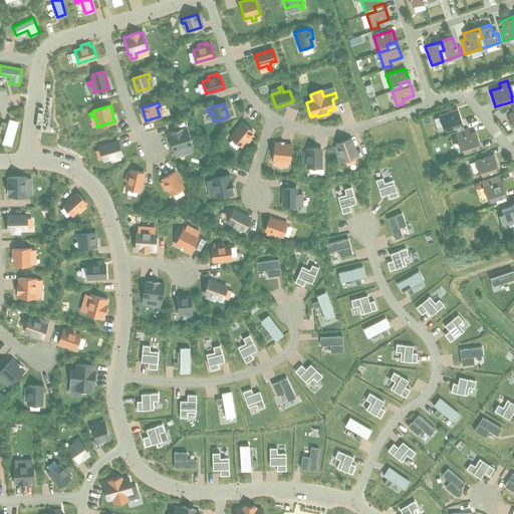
[(463,125),(457,108),(439,115),(442,126),(444,126),(446,131),(456,127),(463,125)]
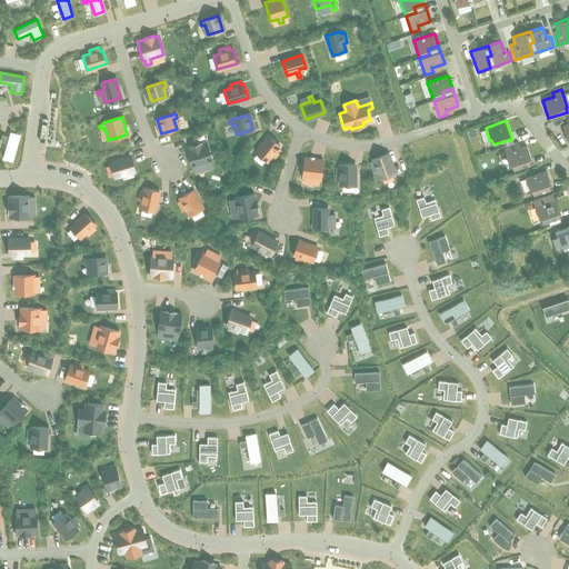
[(12,161),(20,135),(10,132),(2,159),(12,161)]
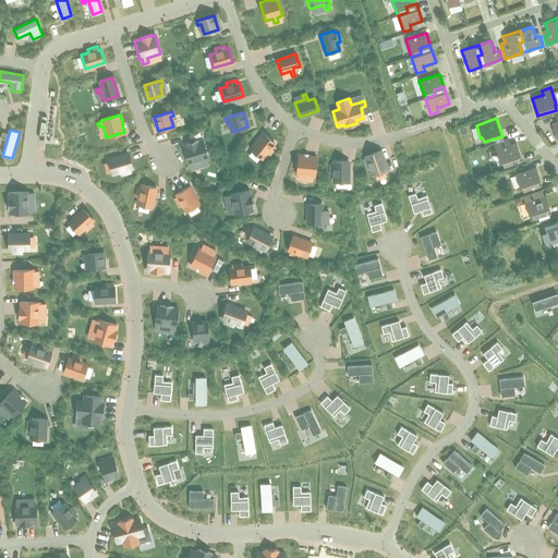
[(275,147),(273,145),(274,143),(263,134),(250,149),(261,158),(266,153),(268,155),(275,147)]
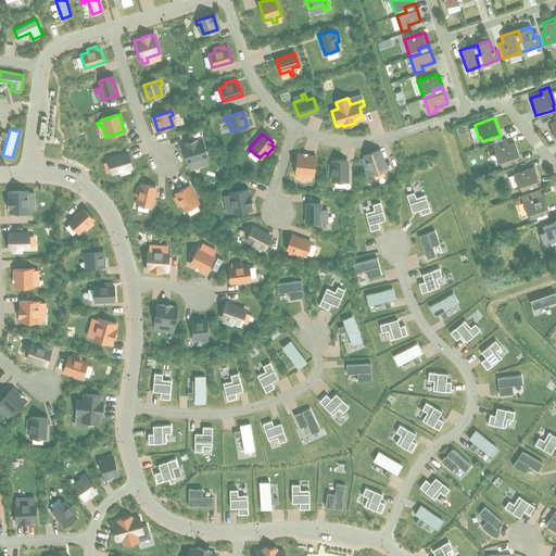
[(207,158),(202,139),(196,141),(196,140),(186,143),(186,144),(181,146),(187,164),(201,160),(202,165),(207,164),(206,159),(207,158)]
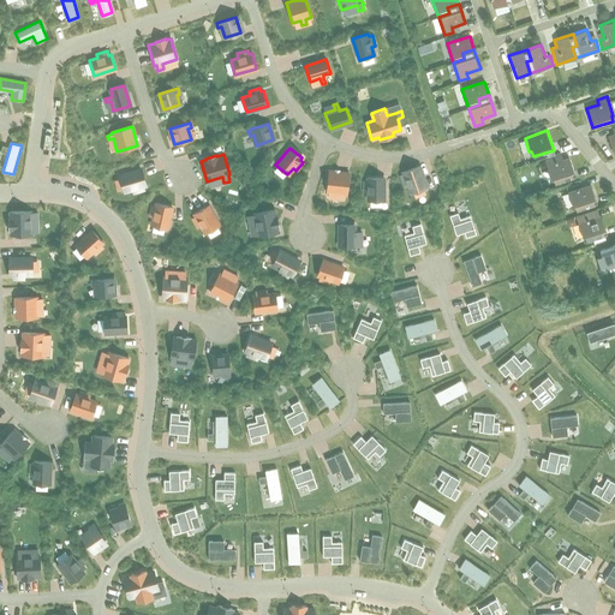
[(574,177),(568,157),(556,161),(555,156),(544,160),(550,179),(553,178),(554,184),(574,177)]
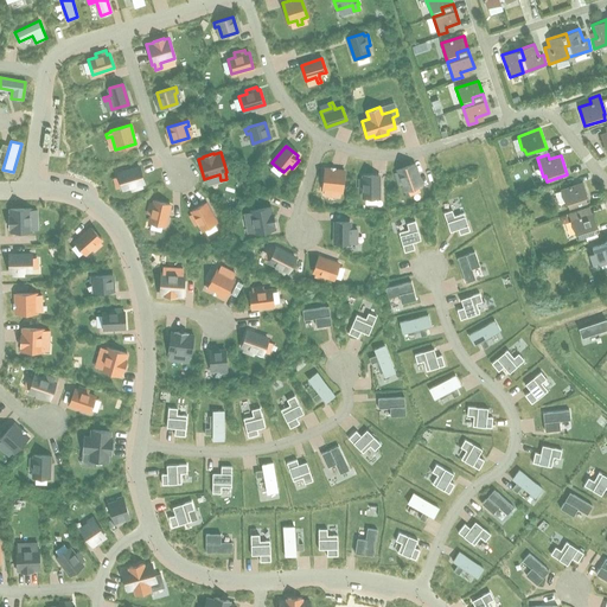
[(420,185),(413,164),(397,170),(398,172),(395,173),(398,184),(402,183),(406,190),(420,185)]
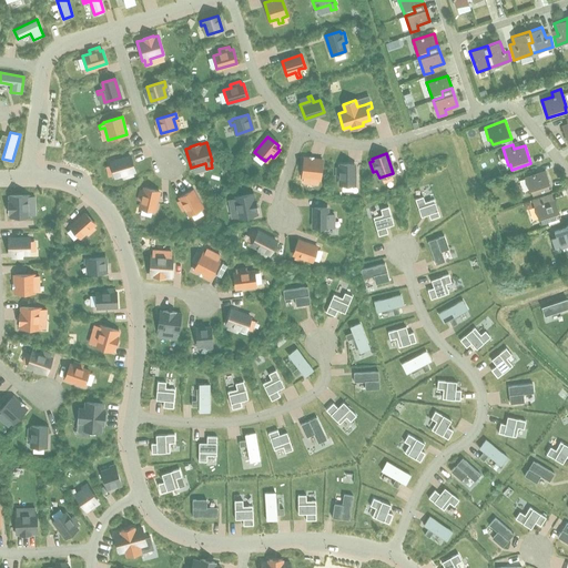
[(134,171),(130,156),(110,162),(114,176),(121,174),(122,178),(132,175),(131,171),(134,171)]
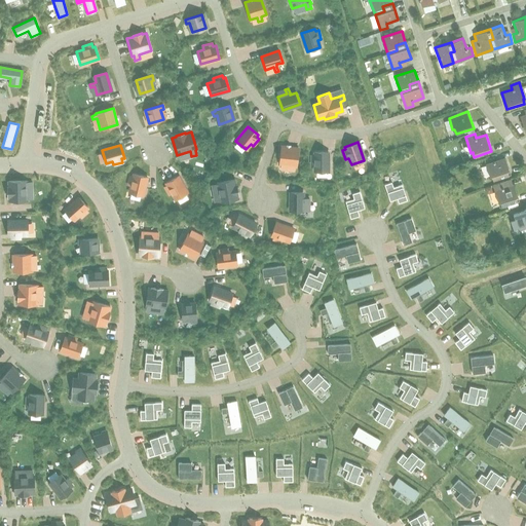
[(296,166),(298,148),(282,146),(279,164),(290,165),(290,170),(294,171),(294,166),(296,166)]
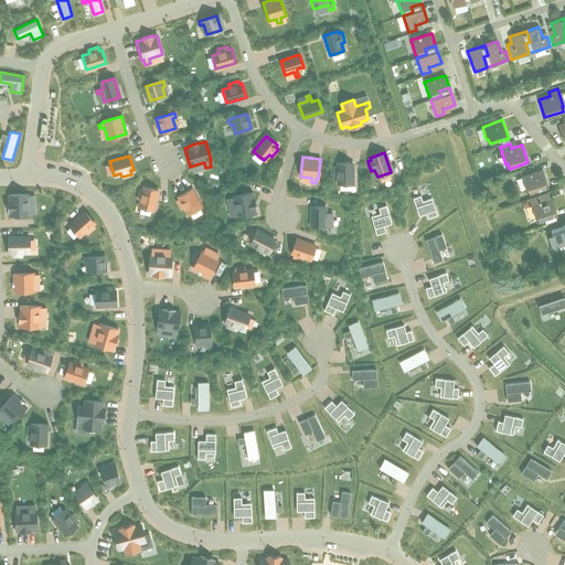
[(352,184),(352,163),(338,163),(338,167),(334,167),(334,177),(338,177),(338,184),(352,184)]
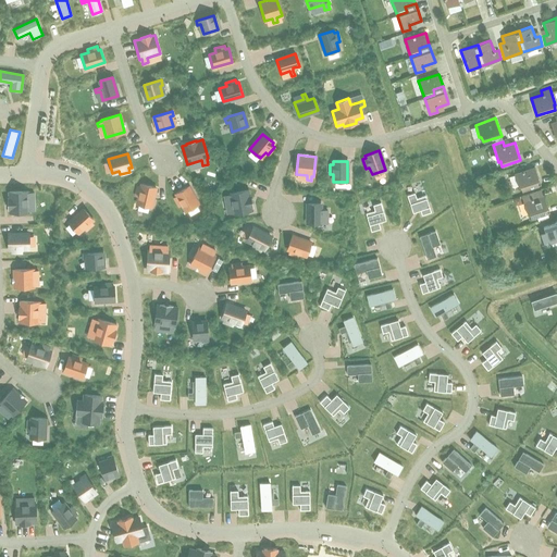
[(540,185),(534,168),(514,174),(518,186),(520,186),(521,190),(540,185)]
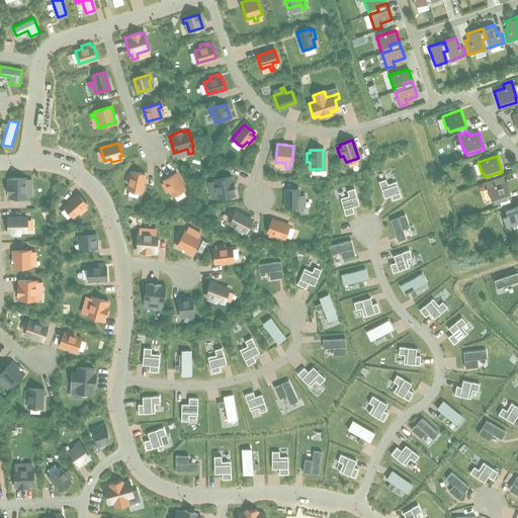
[(140,192),(145,174),(132,171),(131,174),(127,173),(125,182),(128,183),(127,189),(140,192)]
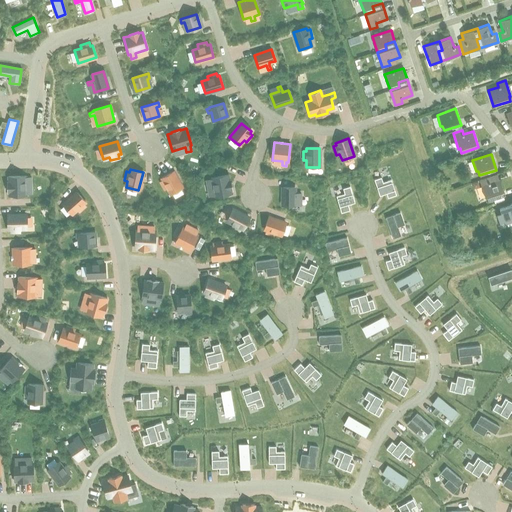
[(182,188),(173,171),(161,178),(163,180),(160,182),(164,190),(167,188),(170,194),(182,188)]
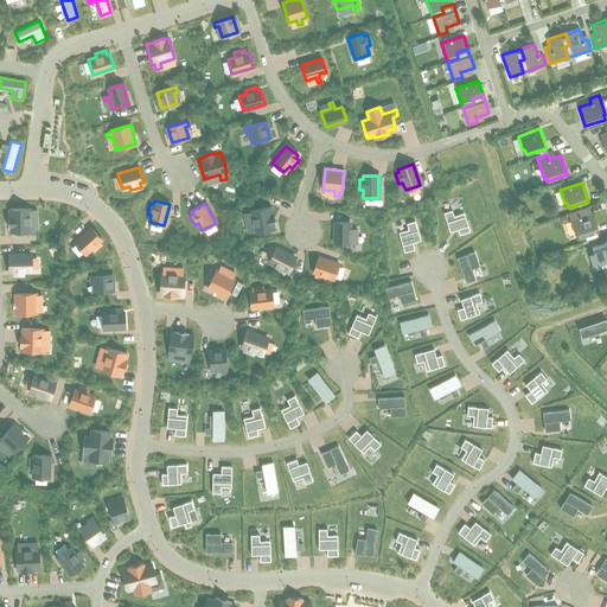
[(275,224),(273,213),(272,213),(270,206),(249,211),(249,212),(244,213),(246,219),(250,218),(254,234),(274,229),(274,224),(275,224)]
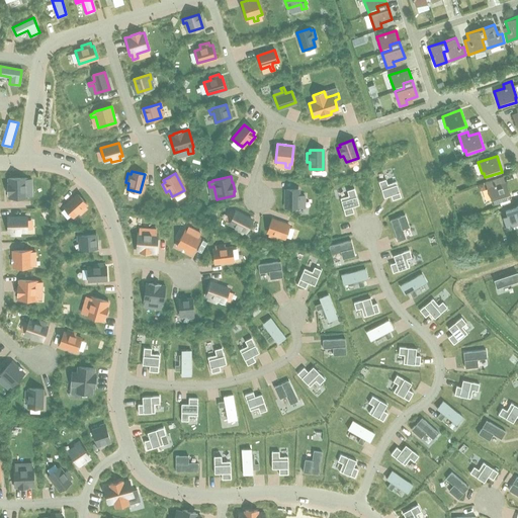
[(26,197),(26,184),(31,184),(31,179),(26,179),(26,178),(8,178),(8,184),(7,184),(7,193),(8,193),(8,197),(26,197)]
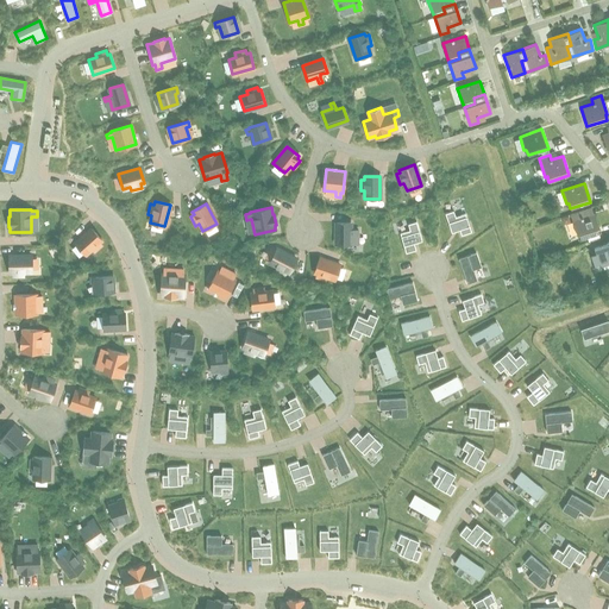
[(452,211),(445,213),(451,232),(458,230),(460,236),(470,232),(464,213),(454,217),(452,211)]
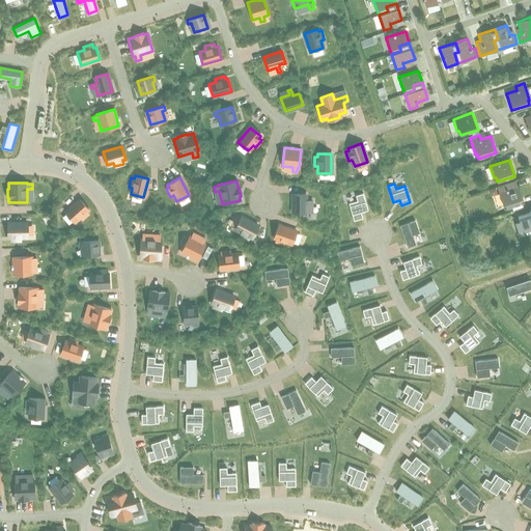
[(524,202),(518,186),(506,190),(505,186),(497,188),(502,204),(504,203),(506,208),(524,202)]
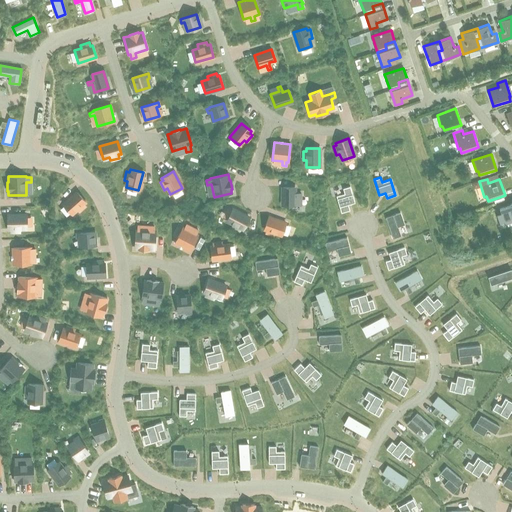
[(344,194),(336,196),(341,212),(349,210),(347,204),(354,202),(349,186),(342,188),(344,194)]
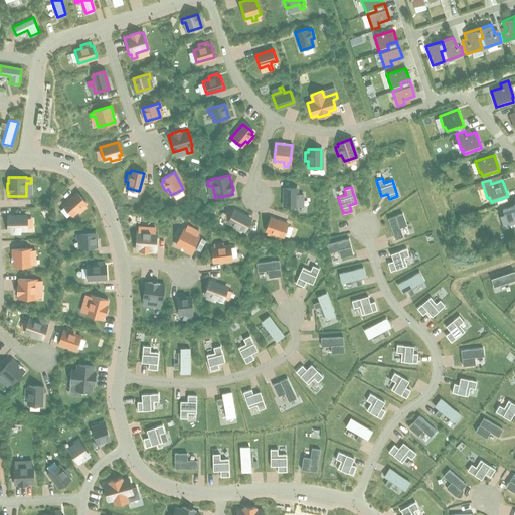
[(298,206),(298,197),(303,197),(303,194),(298,194),(296,194),(296,188),(284,188),(284,206),(298,206)]
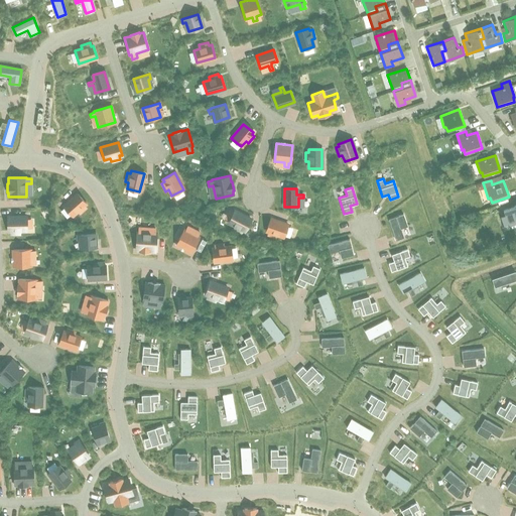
[(84,205),(86,204),(77,194),(62,206),(72,216),(77,211),(79,214),(86,208),(84,205)]
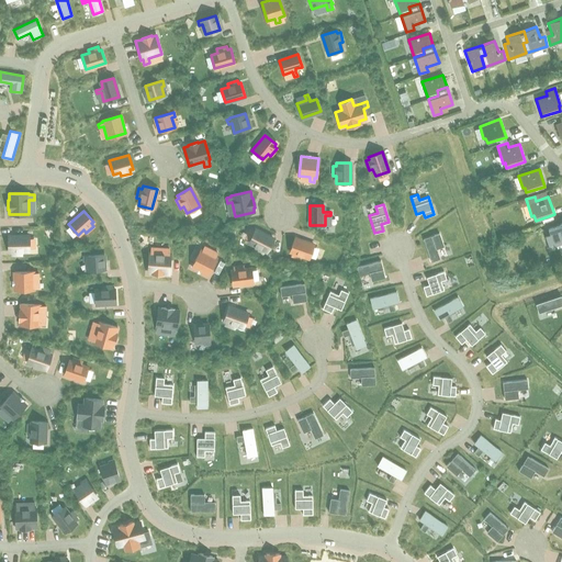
[(548,229),(543,232),(548,246),(553,244),(553,246),(561,243),(561,222),(558,225),(548,228),(548,229)]
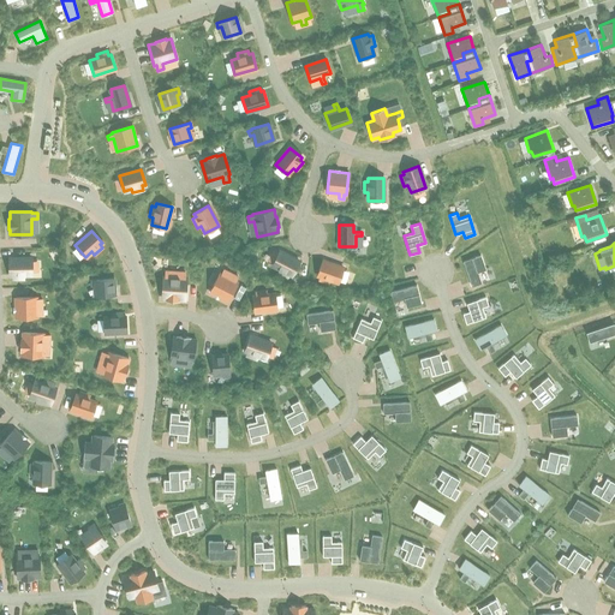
[(292,275),(299,262),(279,251),(272,264),(279,269),(278,273),(287,278),(288,274),(292,275)]
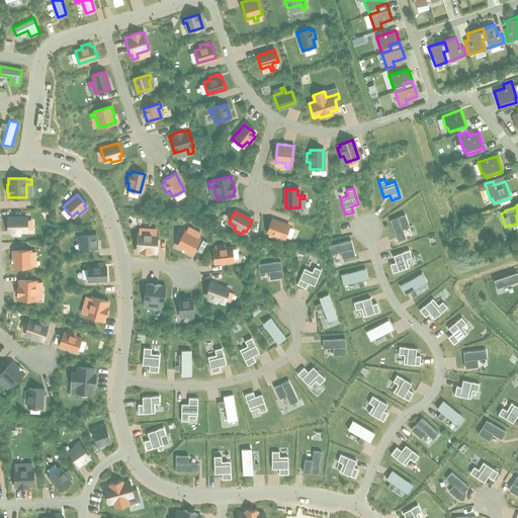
[(405,214),(390,220),(397,241),(405,238),(402,229),(409,226),(405,214)]
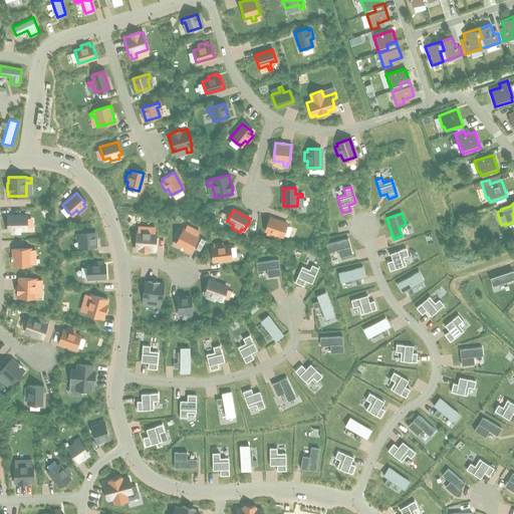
[(26,229),(26,216),(7,217),(8,230),(10,230),(10,233),(20,233),(20,229),(26,229)]
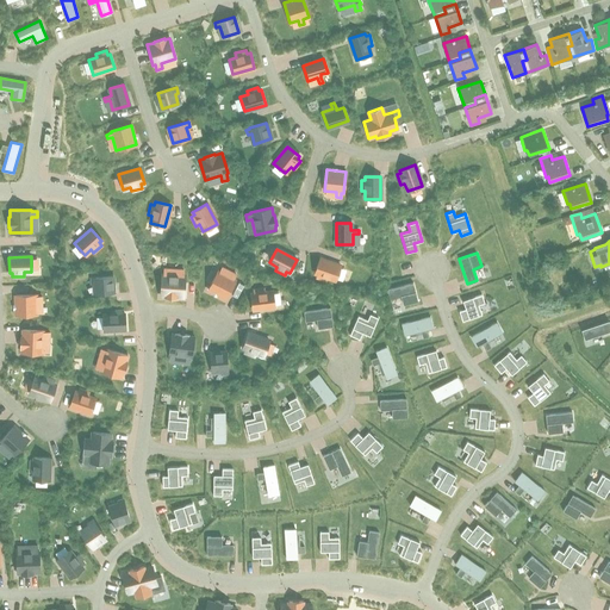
[(341,266),(319,259),(315,273),(317,274),(316,278),(327,281),(328,278),(335,280),(341,266)]
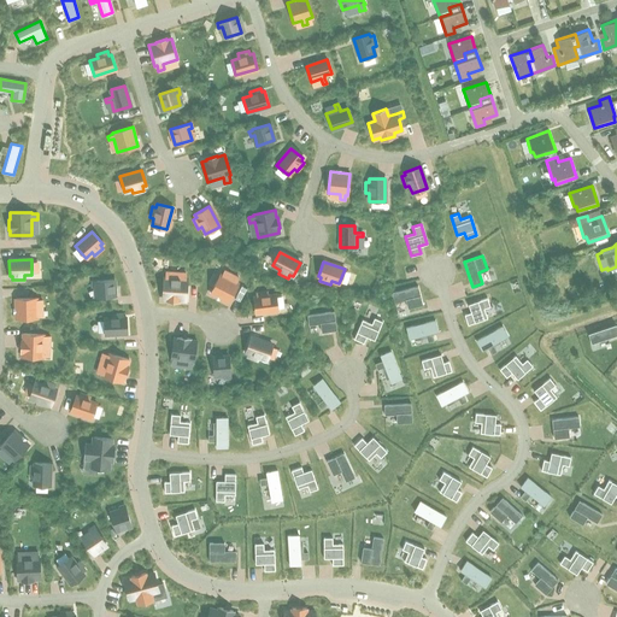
[(186,300),(187,278),(186,278),(186,272),(180,272),(178,278),(164,277),(162,299),(166,299),(166,300),(178,301),(178,300),(186,300)]
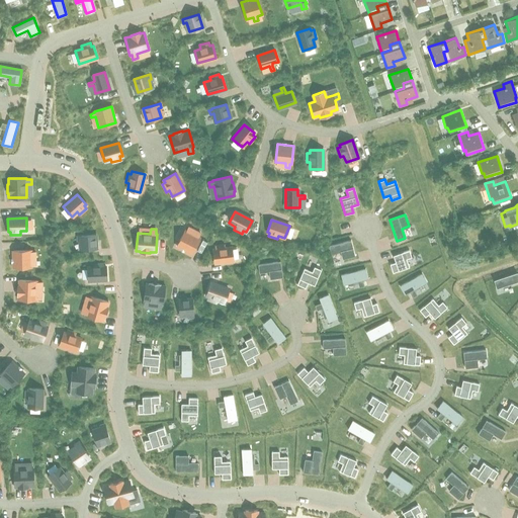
[(191,253),(199,238),(198,237),(200,233),(196,231),(194,235),(184,230),(176,246),(191,253)]
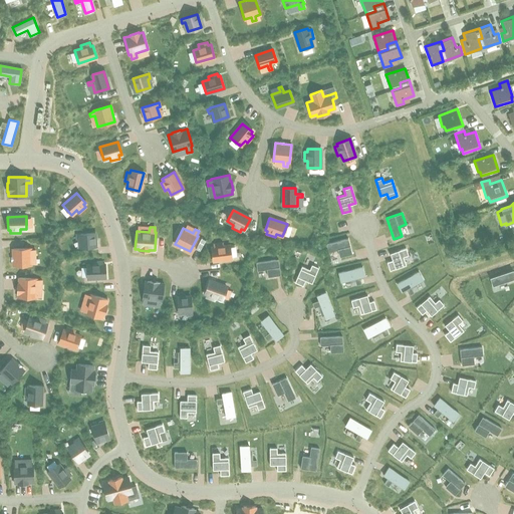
[(94,246),(93,233),(79,234),(76,234),(77,239),(80,238),(80,247),(94,246)]
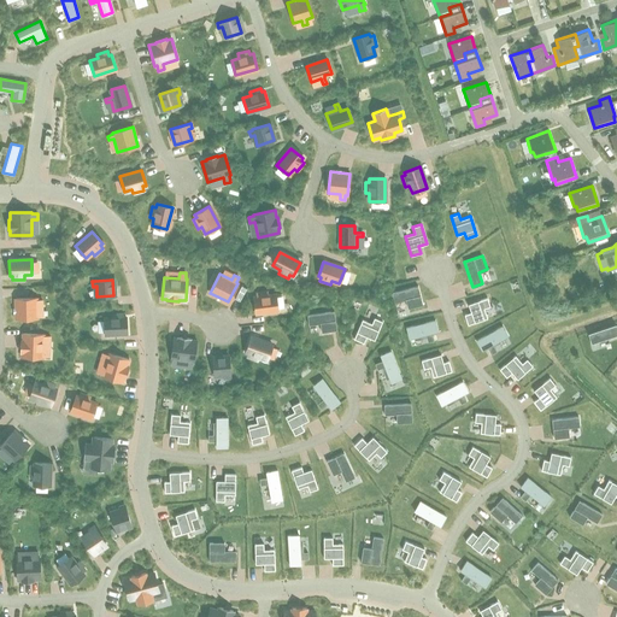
[(417,286),(392,293),(394,303),(405,300),(407,309),(422,305),(419,297),(417,286)]
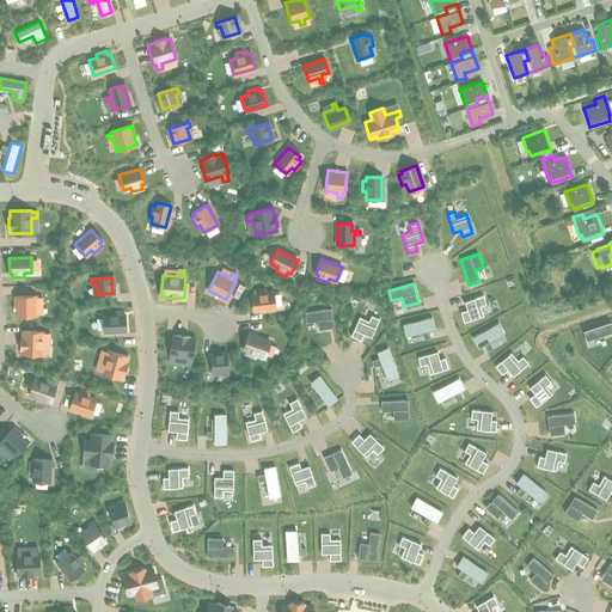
[(275,308),(274,293),(265,293),(265,289),(254,291),(255,294),(251,295),(254,311),(275,308)]
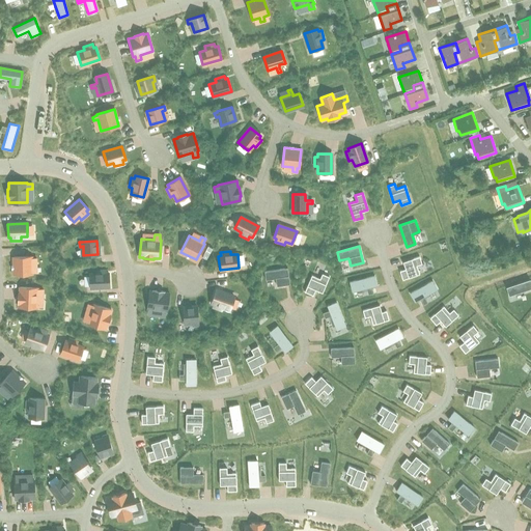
[(31,274),(31,262),(36,262),(35,258),(31,258),(31,256),(12,256),(14,274),(31,274)]
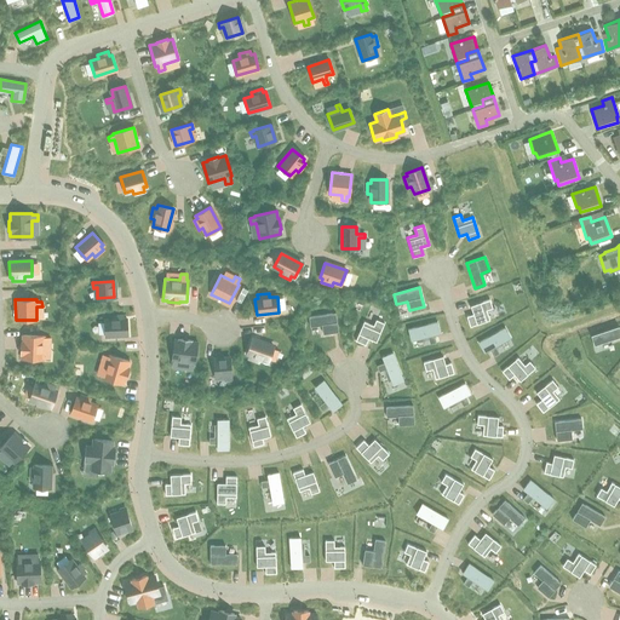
[(472,314),(465,316),(469,327),(489,320),(486,310),(493,308),(489,299),(470,306),(472,314)]
